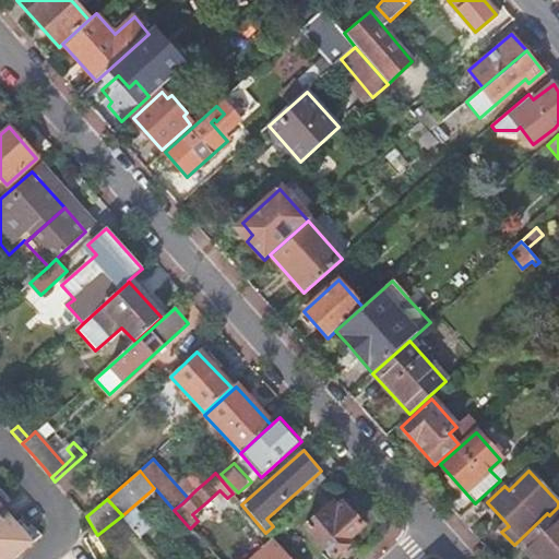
[(0,558),(12,558),(34,540),(0,501),(0,558)]
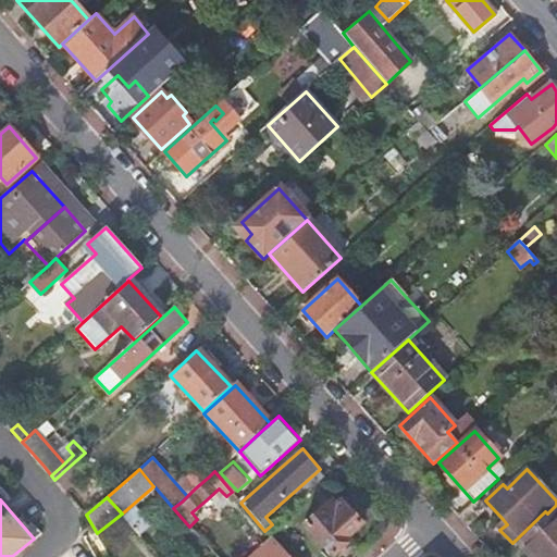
[(331,502),(305,524),(333,556),(338,556),(354,544),(347,536),(360,524),(339,502),(335,506),(331,502)]
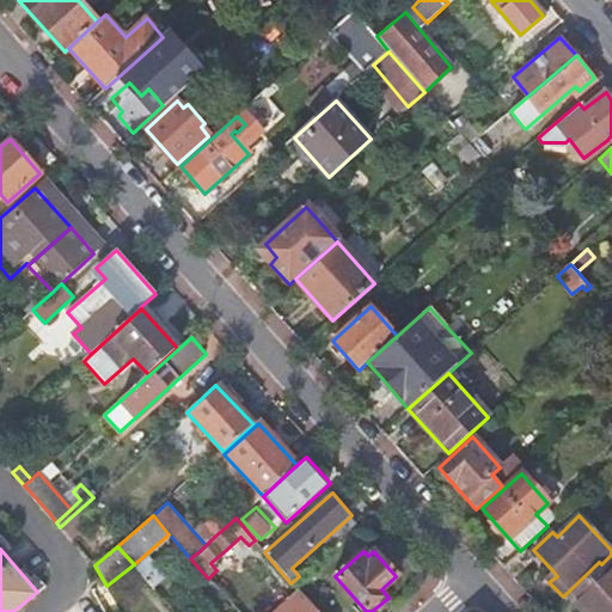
[(601,564),(568,595),(582,611),(611,611),(611,563),(607,558),(601,564)]
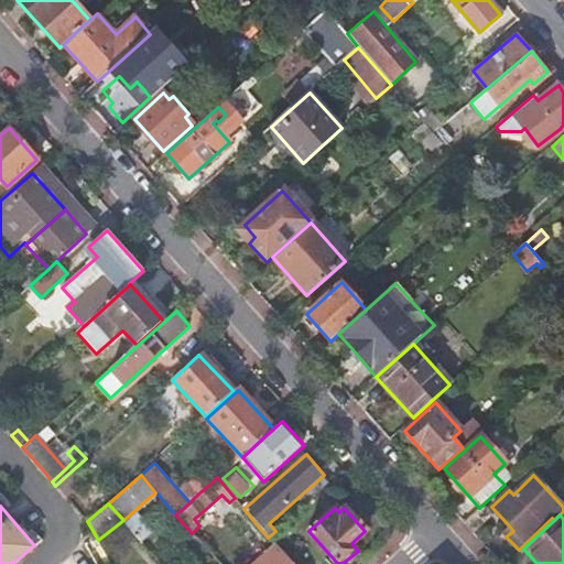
[(291,563),(275,546),(256,563),(291,563)]
